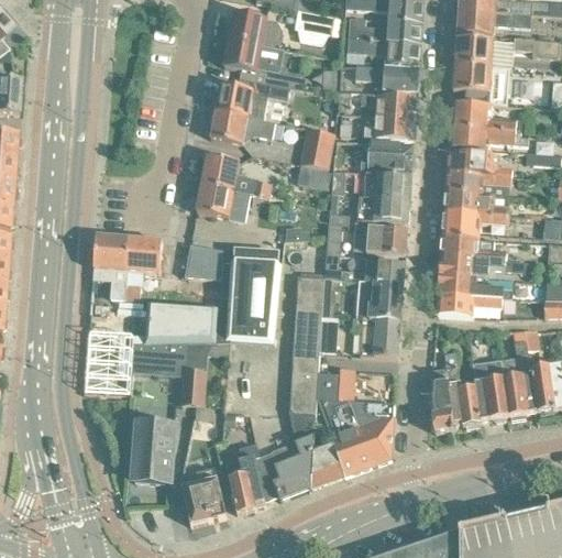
[(256,0),(256,2),(293,9),(295,0),(256,0)]
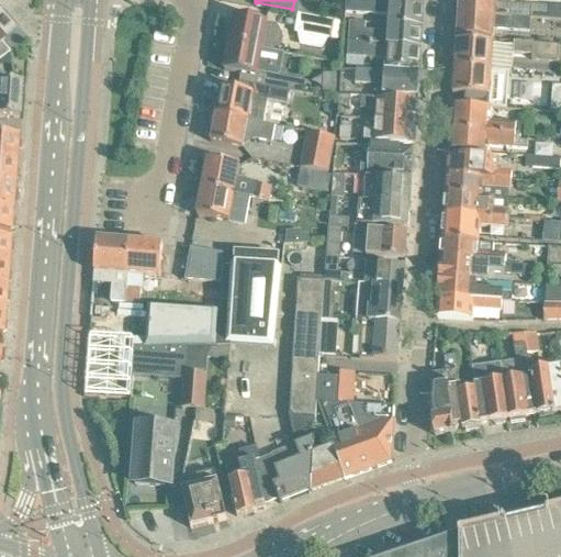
[(422,23),(424,0),(350,0),(350,8),(388,10),(386,20),(406,22),(422,23)]
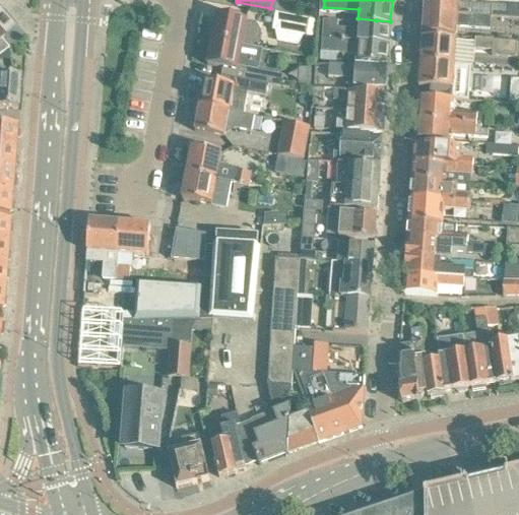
[(425,0),(424,8),(490,12),(491,0),(425,0)]
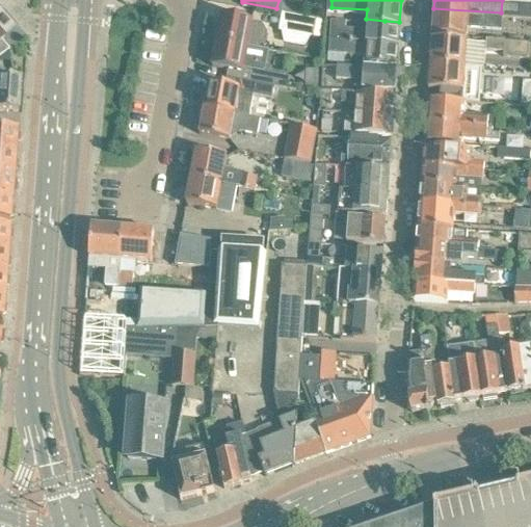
[(530,2),(519,1),(518,14),(530,15),(530,2)]
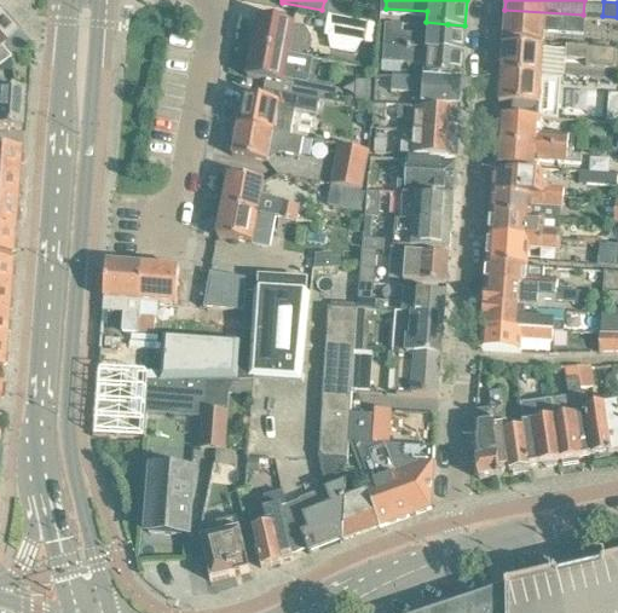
[(582,29),(583,15),(504,10),(503,35),(542,39),(543,27),(582,29)]
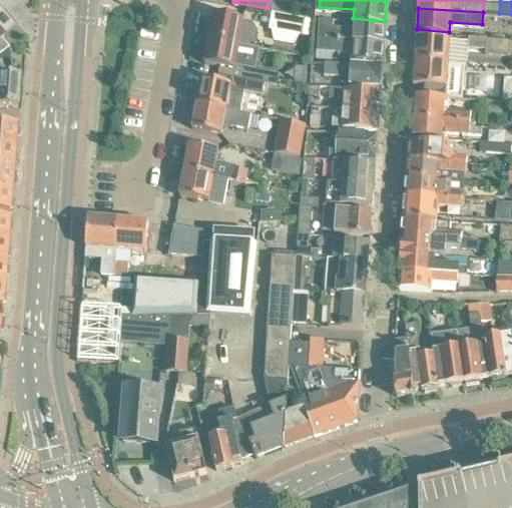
[(314,17),(305,15),(273,9),(270,25),(302,31),(303,29),(312,30),(314,17)]
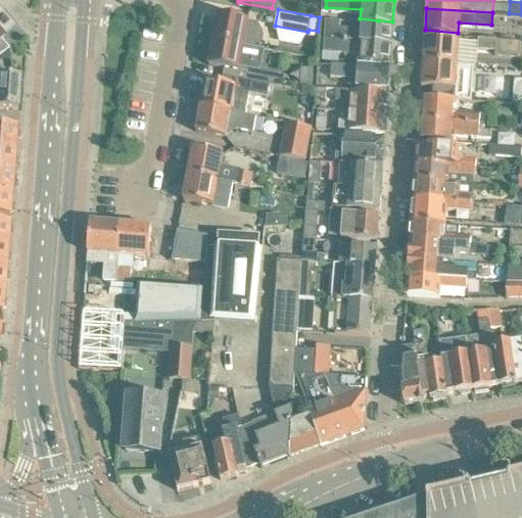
[(246,16),(237,14),(218,10),(212,36),(253,44),(263,37),(264,29),(258,19),(246,17),(246,16)]
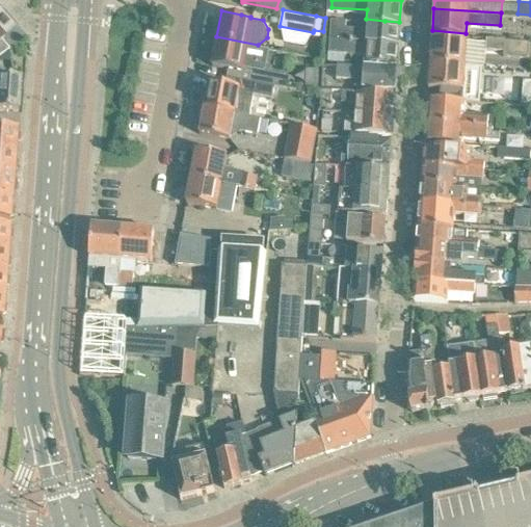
[(398,42),(399,22),(385,21),(366,19),(366,26),(344,25),(345,17),(329,16),(328,36),(398,42)]
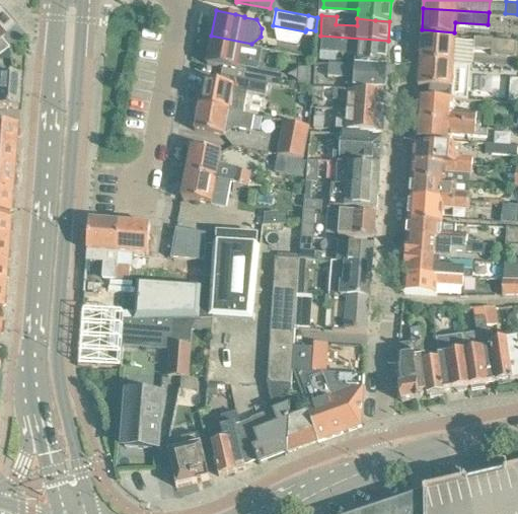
[(453,61),(454,37),(421,33),(420,59),(453,61)]
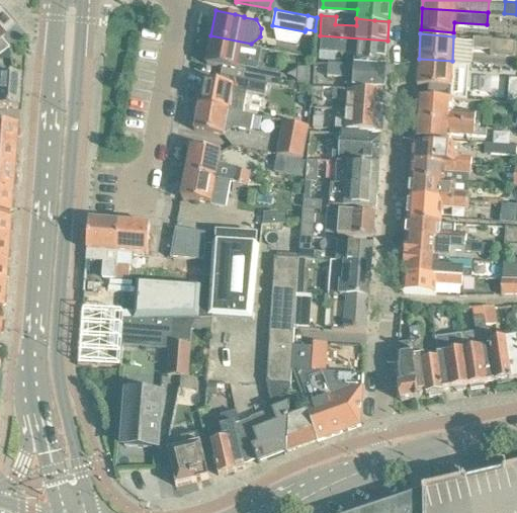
[(513,36),(472,33),(471,45),(489,46),(489,50),(512,52),(513,36)]
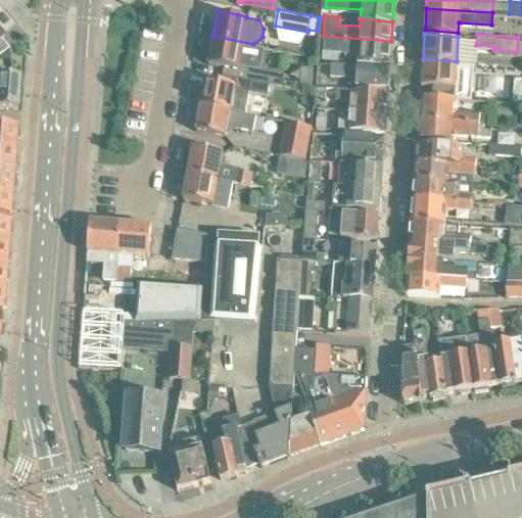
[(212,36),(207,61),(224,64),(222,73),(256,79),(274,82),(276,72),(256,67),(261,45),(253,44),(212,36)]
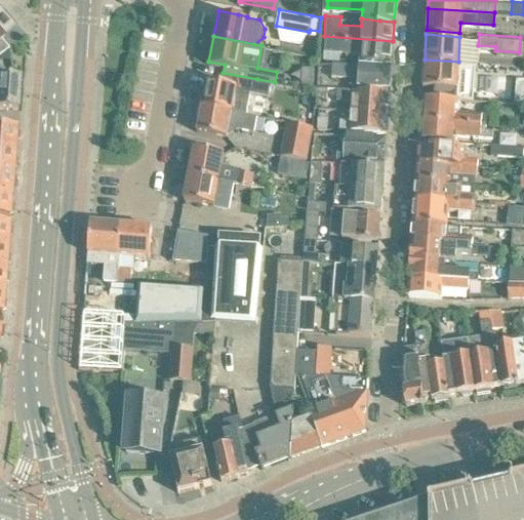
[(392,62),(393,41),(324,36),(323,55),(339,56),(339,49),(359,50),(358,58),(392,62)]
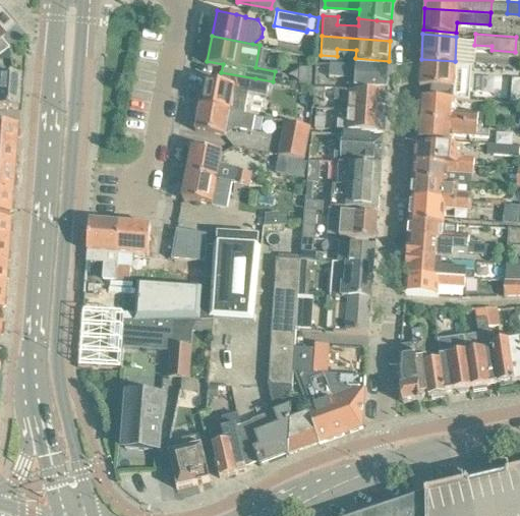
[(469,98),(472,63),(455,61),(421,59),(419,83),(431,84),(430,95),(439,96),(451,96),(452,97),(469,98)]
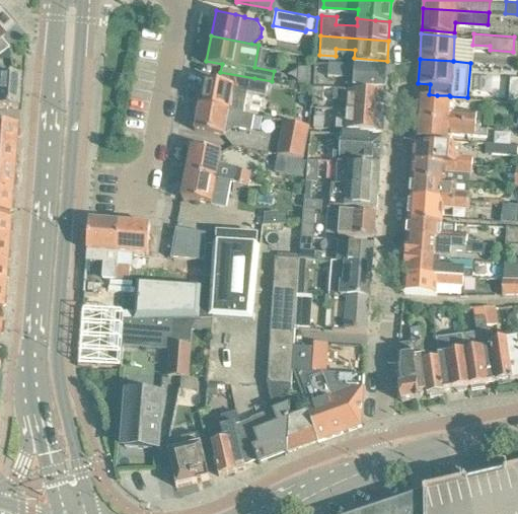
[(385,85),(386,65),(327,61),(326,74),(346,75),(345,82),(385,85)]
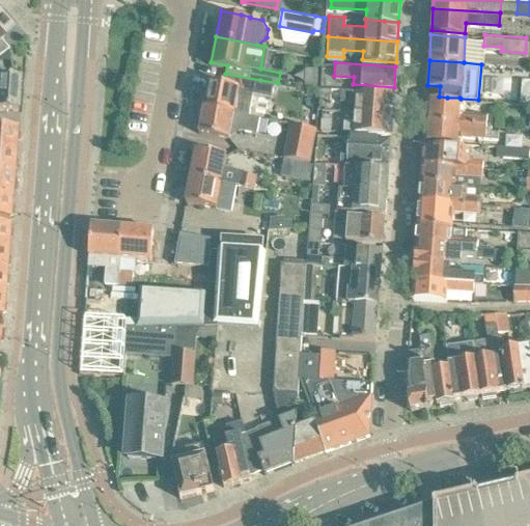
[(19,75),(0,73),(0,106),(17,108),(19,75)]
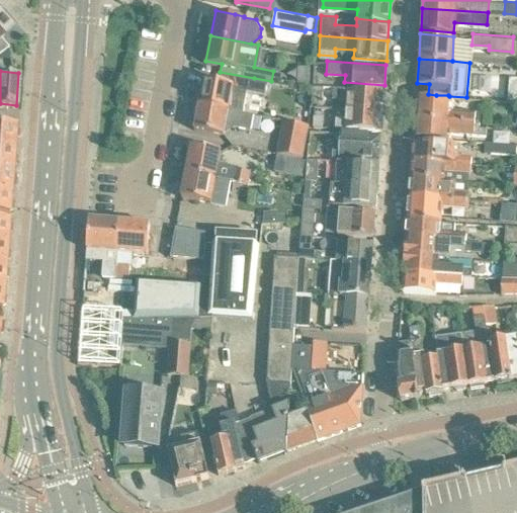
[(252,90),(254,78),(220,72),(219,80),(203,77),(198,101),(244,110),(248,89),(252,90)]
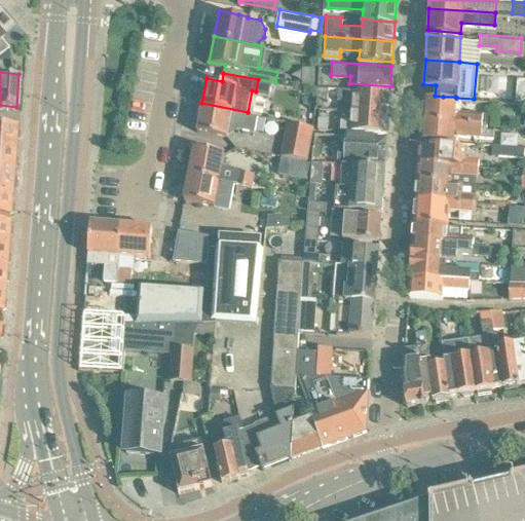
[(328,95),(329,85),(317,84),(316,94),(328,95)]
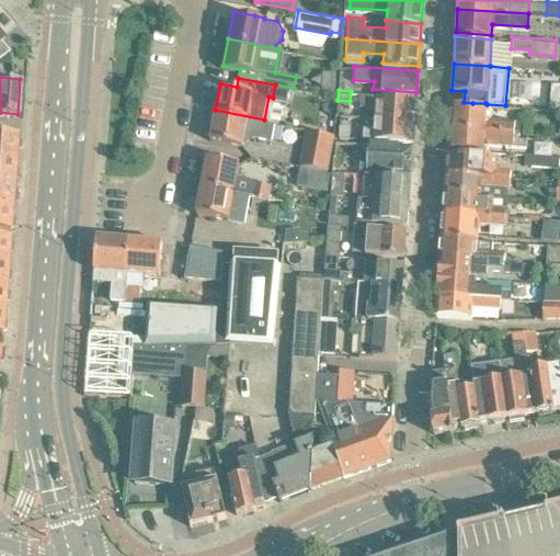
[(414,118),(415,95),(395,94),(360,92),(360,103),(374,104),(374,115),(414,118)]
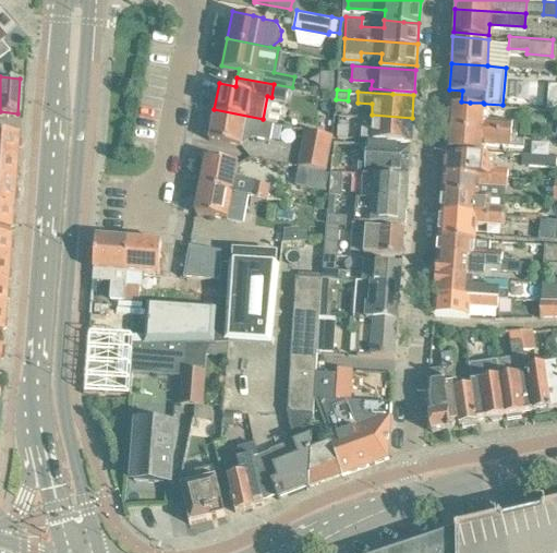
[(483,103),(470,103),(461,101),(448,100),(446,125),(516,131),(517,119),(483,116),(484,104),(483,103)]
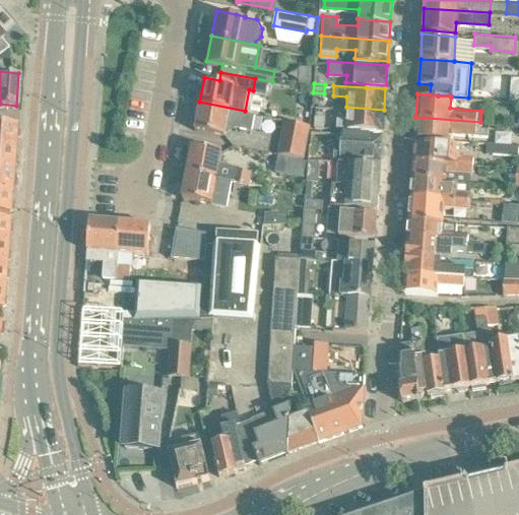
[(256,113),(245,111),(199,102),(194,127),(223,133),(233,127),(253,131),(256,113)]
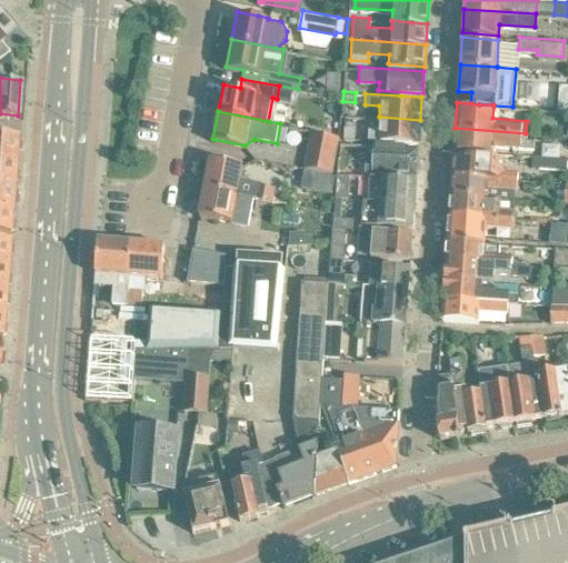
[(419,141),(420,120),(379,117),(378,127),(368,127),(368,138),(419,141)]
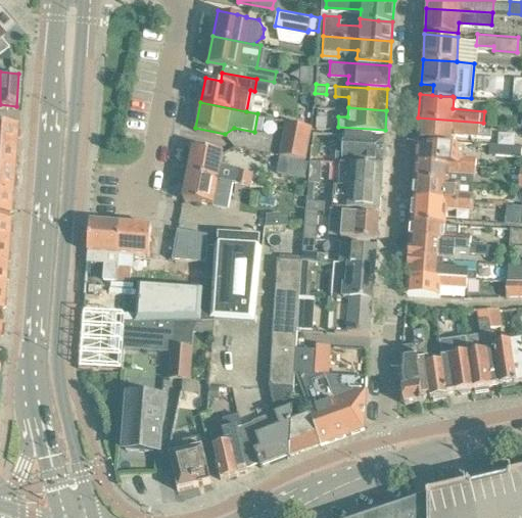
[(326,115),(316,114),(315,125),(325,126),(326,115)]
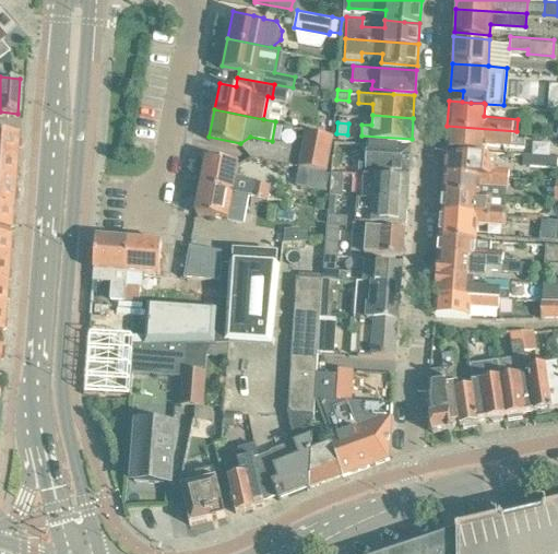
[(524,144),(524,137),(517,137),(517,131),(447,126),(446,146),(482,149),(483,141),(524,144)]
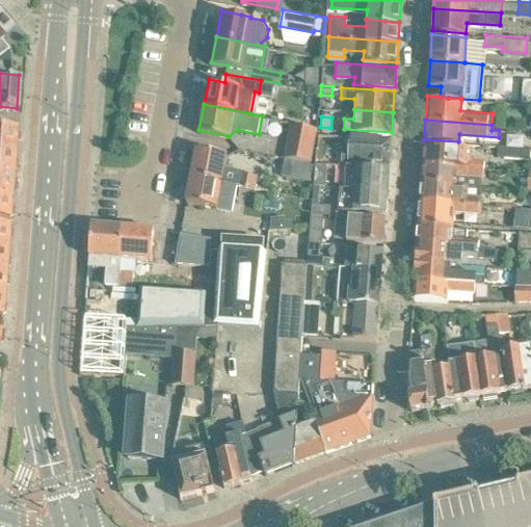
[(317,126),(292,122),(285,155),(311,159),(317,126)]
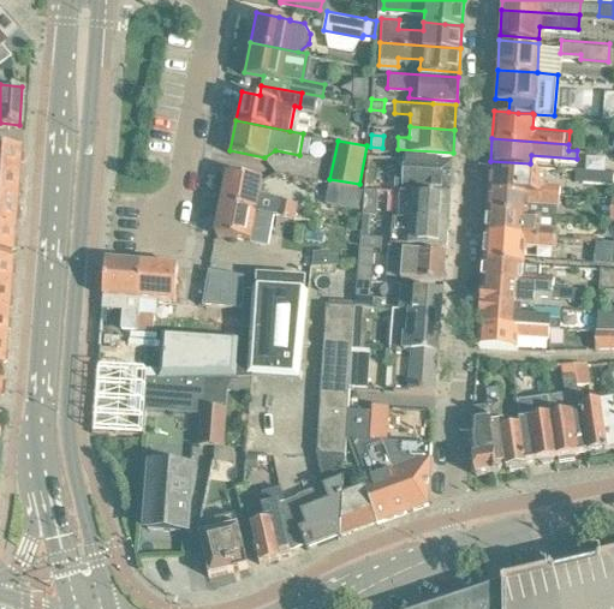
[(0,168),(16,171),(18,145),(0,144),(0,168)]
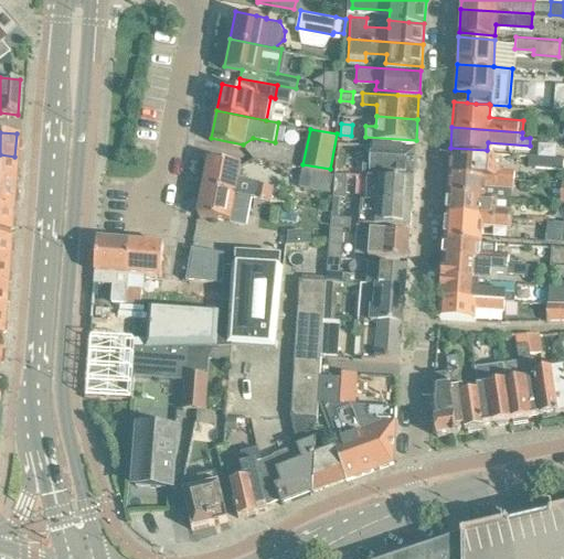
[(413,176),(415,144),(393,143),(338,140),(337,151),(352,152),(352,149),(369,150),(369,158),(364,157),(363,168),(385,169),(385,173),(413,176)]
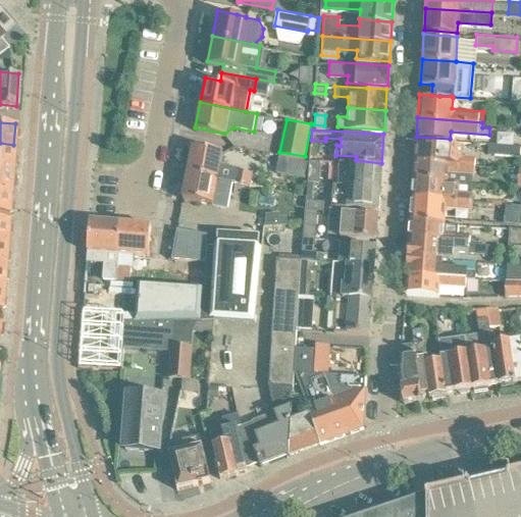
[(461,144),(436,142),(416,141),(414,159),(474,163),(475,155),(460,154),(461,144)]
